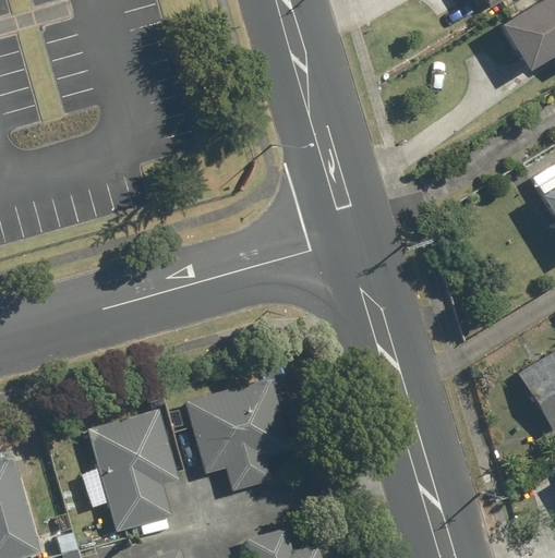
[(554,0),(537,0),(496,24),(525,72),(553,55),(554,57),(554,0)]
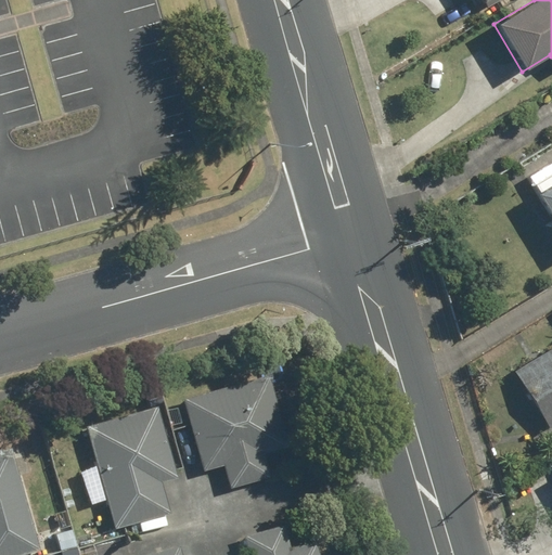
[(551,183),(536,194),(551,221),(551,183)]
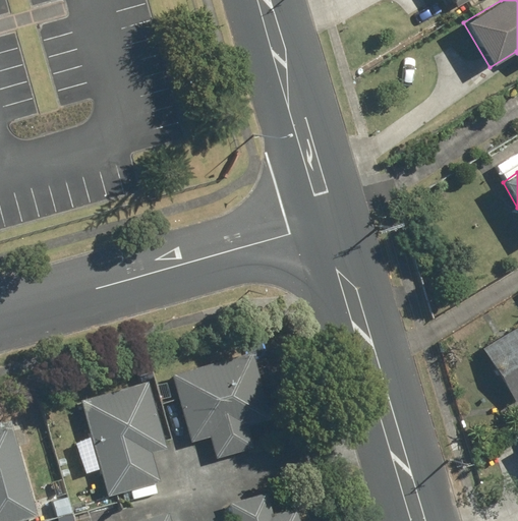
[(517,330),(485,350),(517,400),(517,330)]
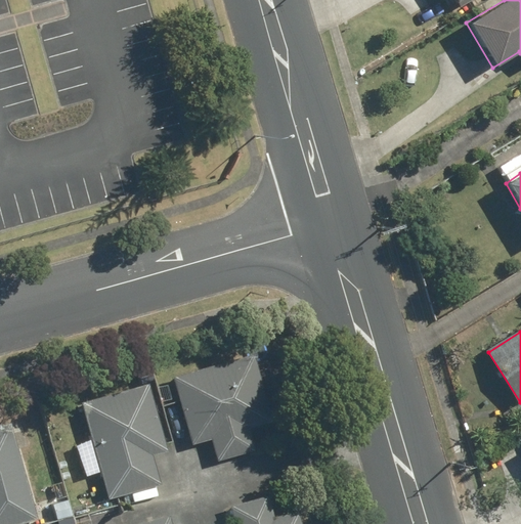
[(174,376),(192,444),(212,439),(218,461),(255,450),(250,429),(275,422),(257,353),(174,376)]
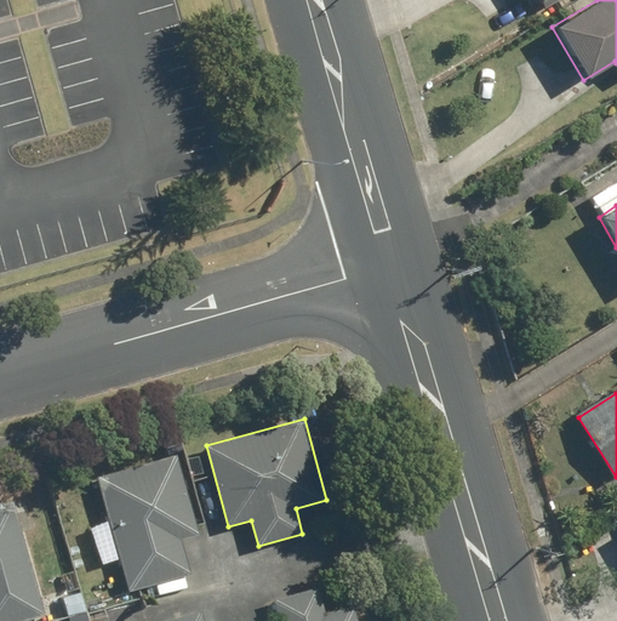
[(175,454),(97,476),(130,592),(189,575),(181,541),(199,536),(175,454)]
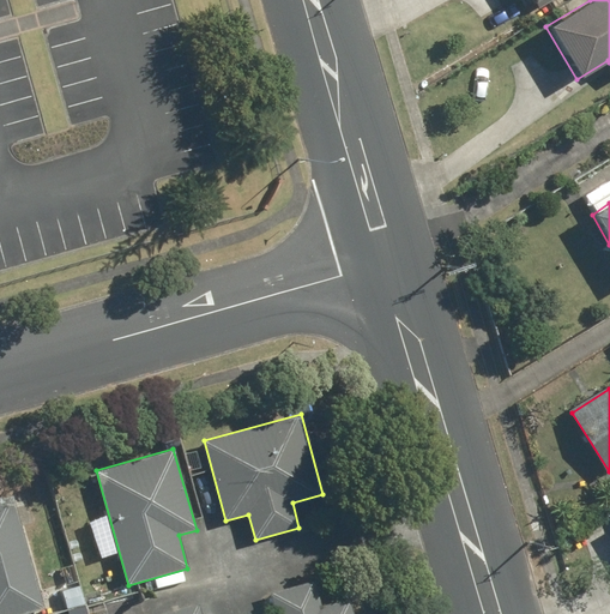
[(18,498),(0,501),(0,613),(28,613),(47,609),(18,498)]
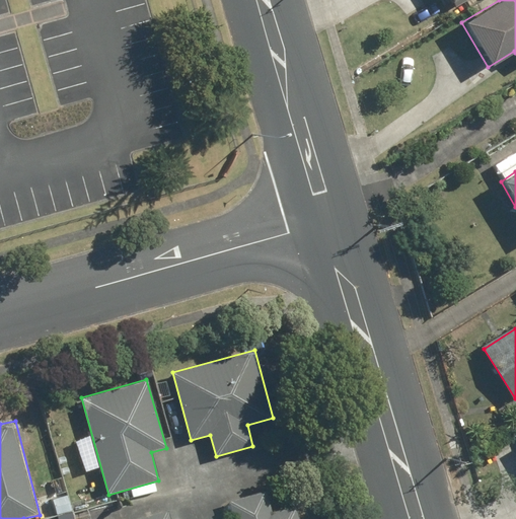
[(233,518),(302,518),(298,506),(273,513),(267,492),(229,502),(233,518)]
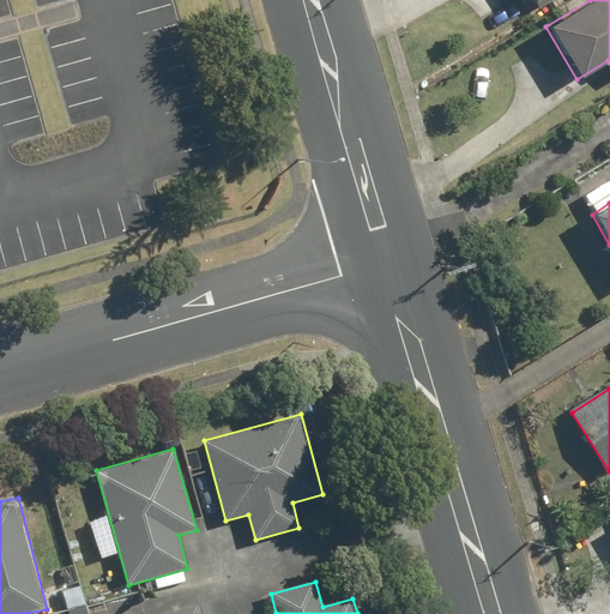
All buildings are outlined.
